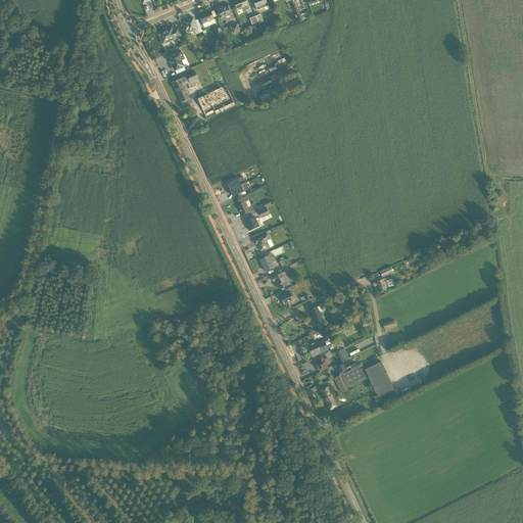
[(245,0),(238,0),(233,2),(237,11),(241,9),(243,13),(249,9),(245,0)]
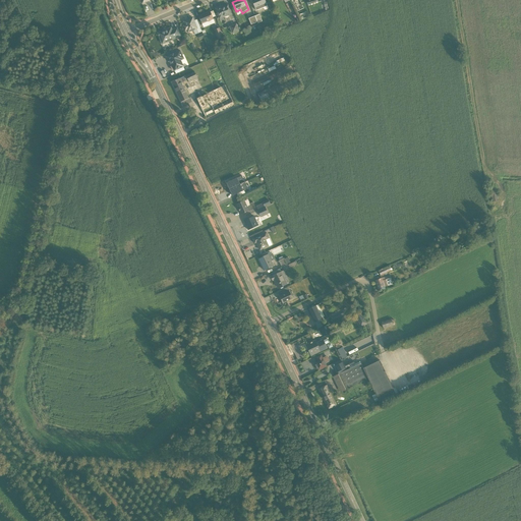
[(250,0),(255,11),(264,8),(265,10),(269,9),(264,0),(250,0)]
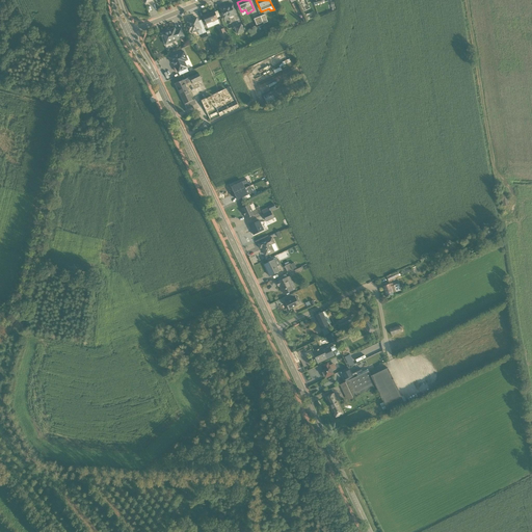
[(310,8),(306,0),(296,0),(302,12),(310,8)]
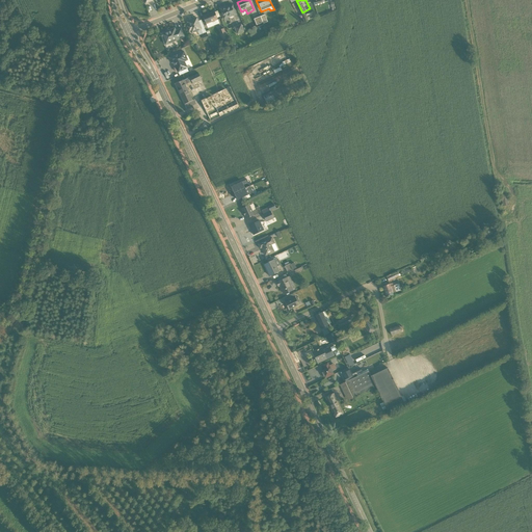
[(224,7),(220,9),(224,20),(236,15),(233,6),(225,9),(224,7)]
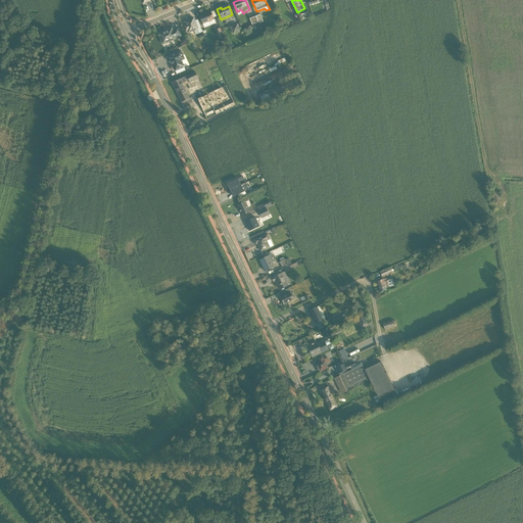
[(210,11),(199,16),(204,29),(216,24),(214,17),(216,16),(214,11),(211,12),(210,11)]
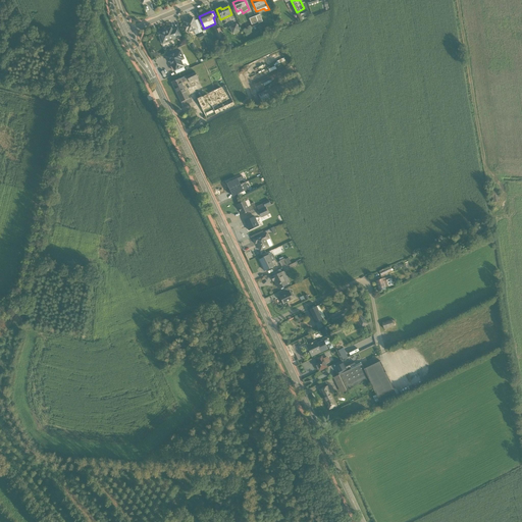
[(308,11),(300,14),(302,19),(310,16),(308,11)]
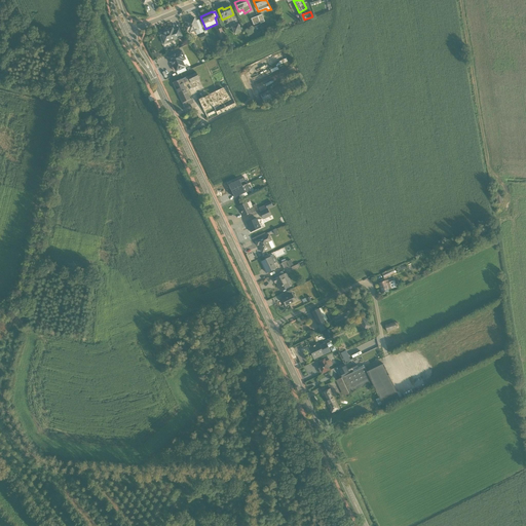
[(262,14),(251,20),(254,26),(260,23),(260,24),(264,22),(262,14)]
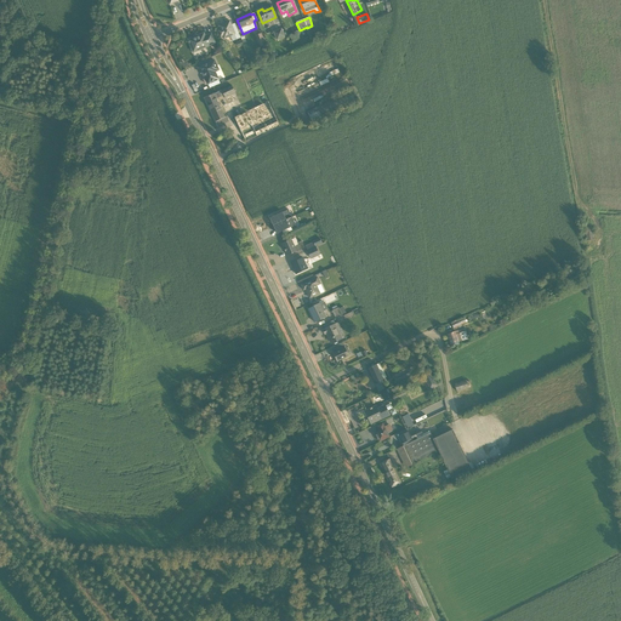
[(220,30),(218,32),(221,38),(222,36),(223,40),(231,36),(233,41),(240,39),(234,24),(232,26),(229,21),(218,26),(220,30)]
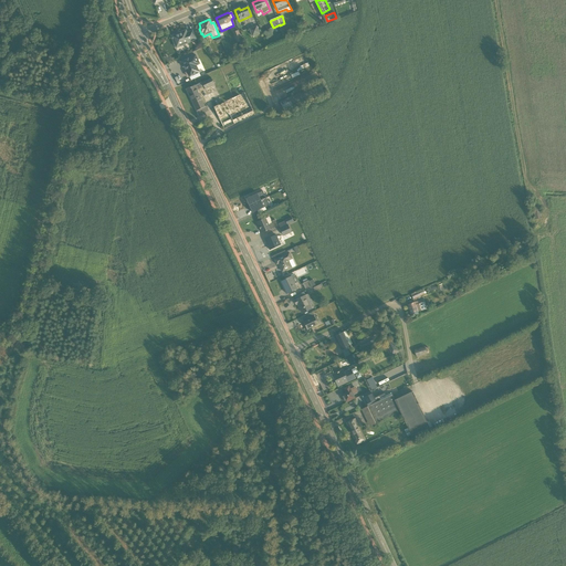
[(257,27),(249,29),(252,38),(260,34),(257,27)]
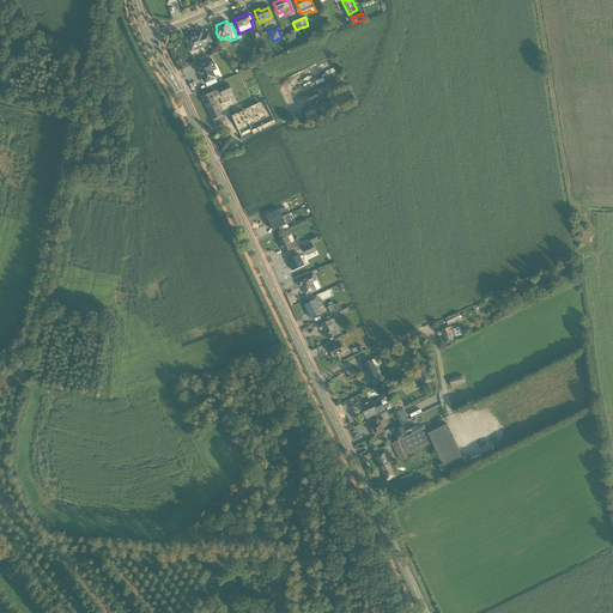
[(207,47),(206,46),(212,43),(208,34),(202,36),(201,34),(186,40),(190,53),(207,47)]
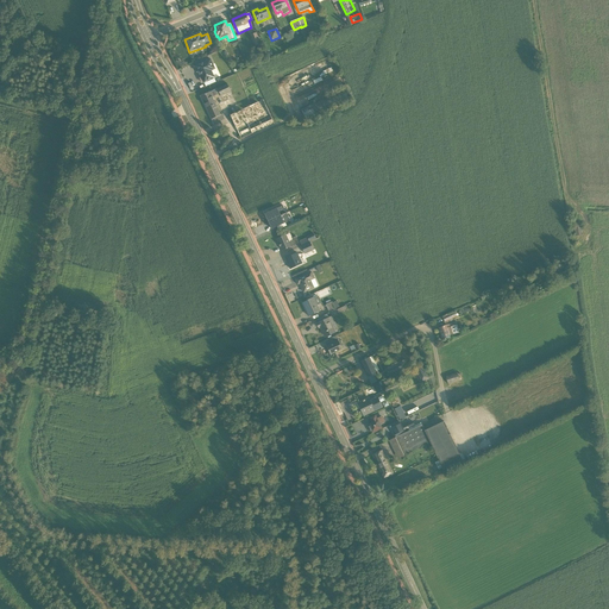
[(261,44),(257,33),(251,36),(255,46),(261,44)]
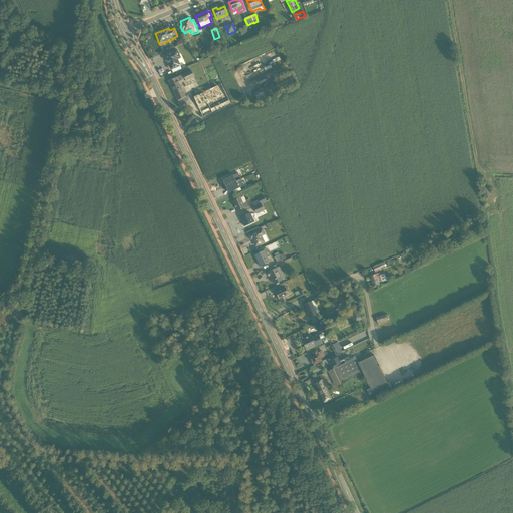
[(180,66),(178,60),(181,59),(177,50),(163,56),(165,61),(167,61),(169,66),(168,66),(170,71),(180,66)]
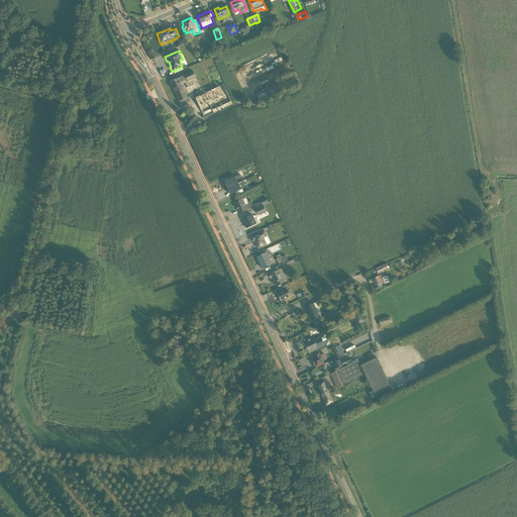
[(274,66),(248,76),(249,80),(276,70),(274,66)]
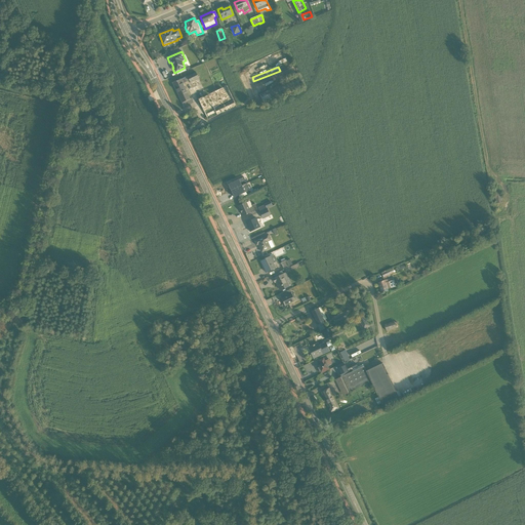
[(196,73),(173,83),(184,107),(193,103),(192,98),(191,99),(184,83),(190,81),(191,83),(199,79),(196,73)]
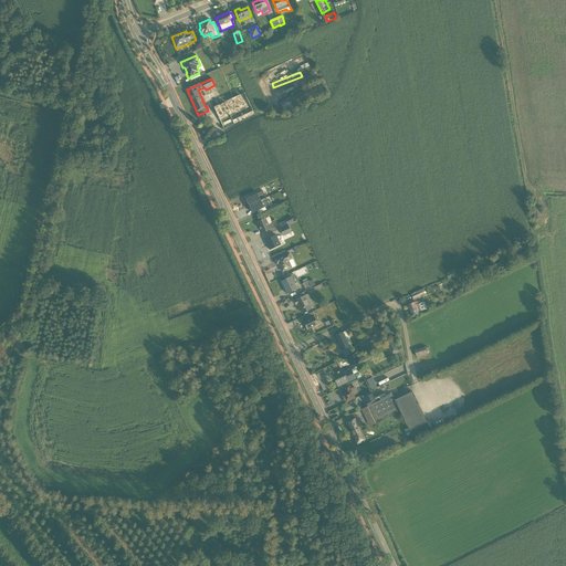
[(284,107),(311,97),(308,90),(281,101),(284,107)]
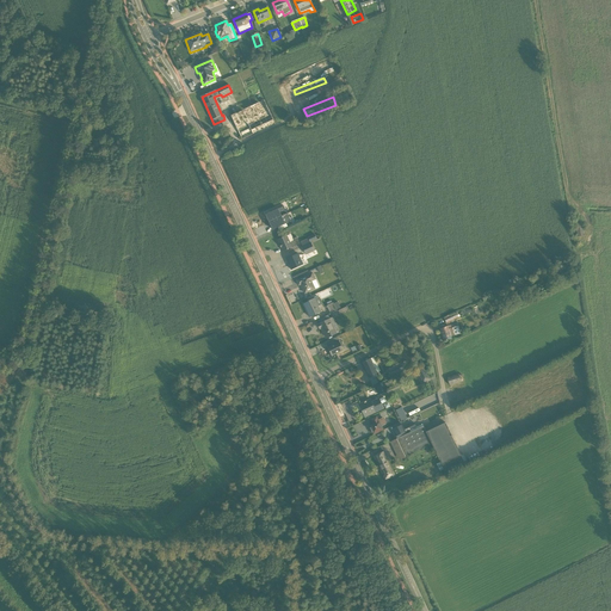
[(264,100),(230,116),(242,140),(259,131),(257,128),(273,121),(264,100)]
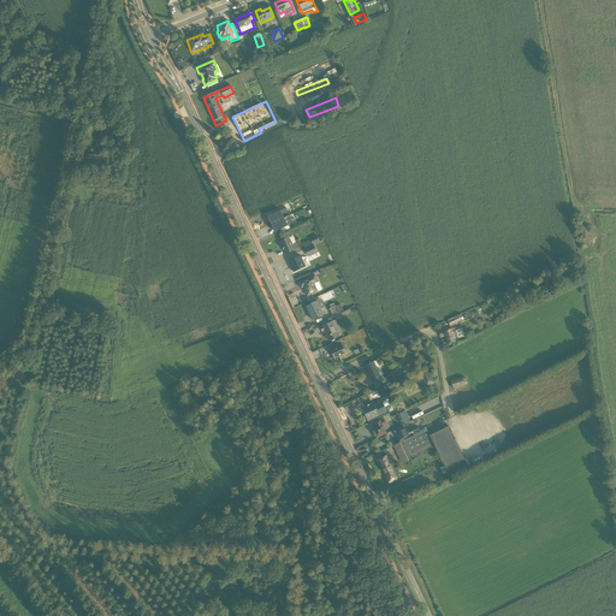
[(267,217),(271,224),(290,215),(286,208),(267,217)]
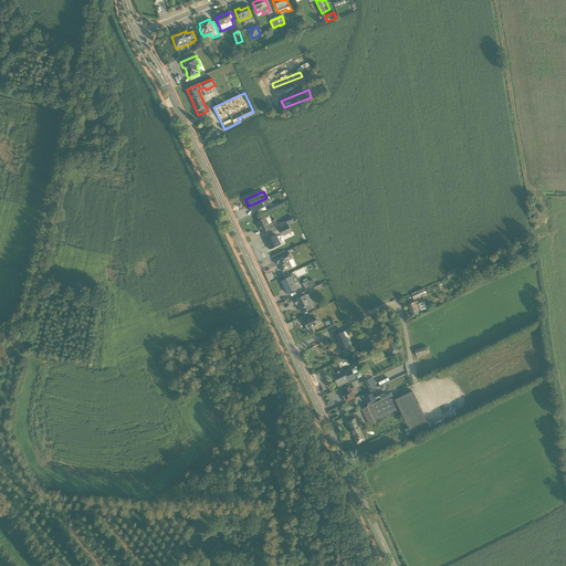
[(266,198),(249,206),(252,213),(270,206),(266,198)]
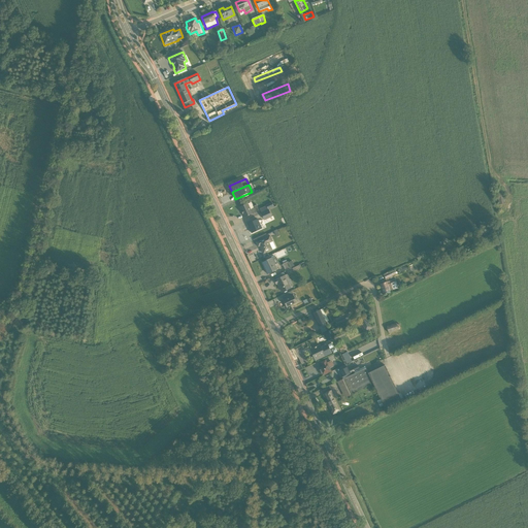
[(505,204),(504,192),(497,193),(498,205),(505,204)]
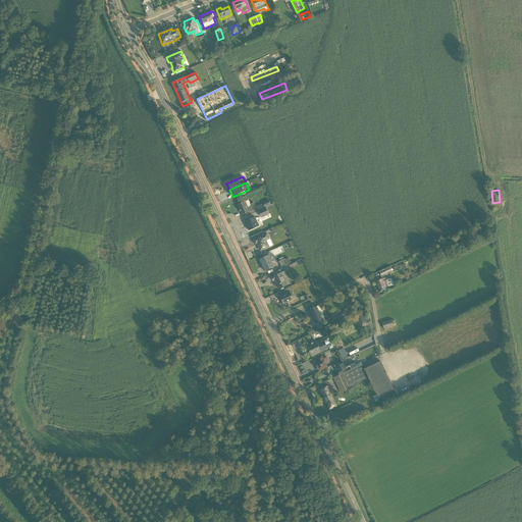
[(248,200),(237,205),(242,215),(256,208),(253,203),(250,205),(248,200)]
